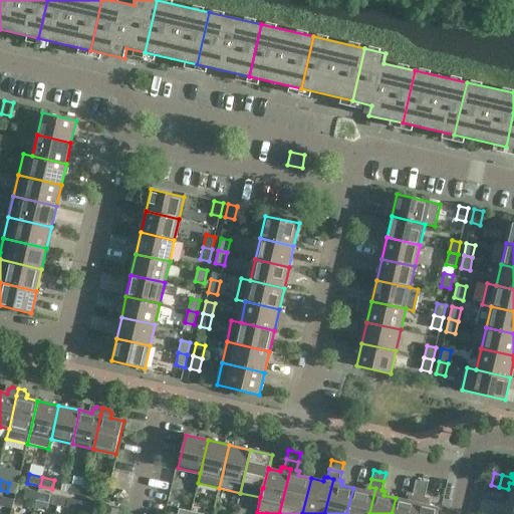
[(416,480),(414,488),(426,491),(428,483),(416,480)]
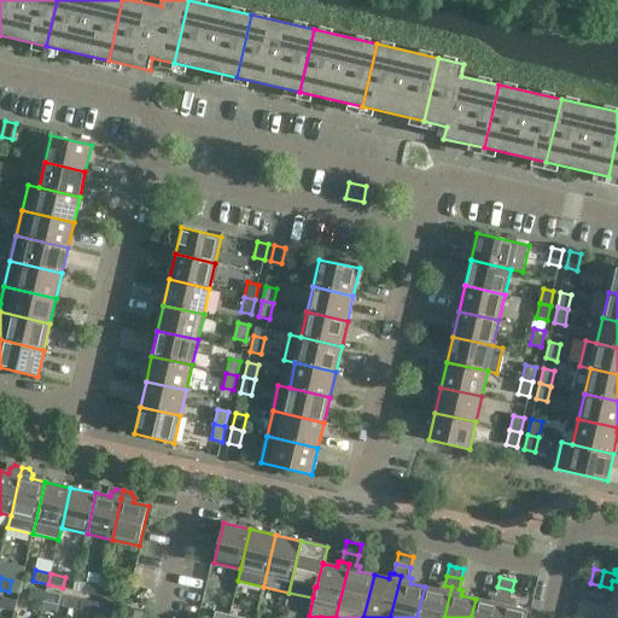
[(99,595),(101,586),(86,582),(83,593),(99,595)]
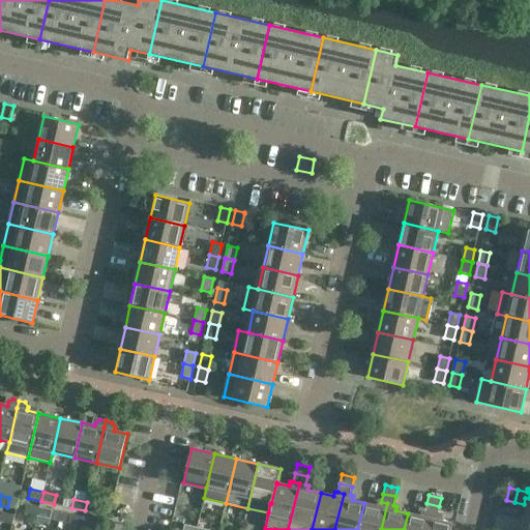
[(381,529),(387,503),(381,502),(378,501),(377,506),(364,503),(357,529),(381,529)]
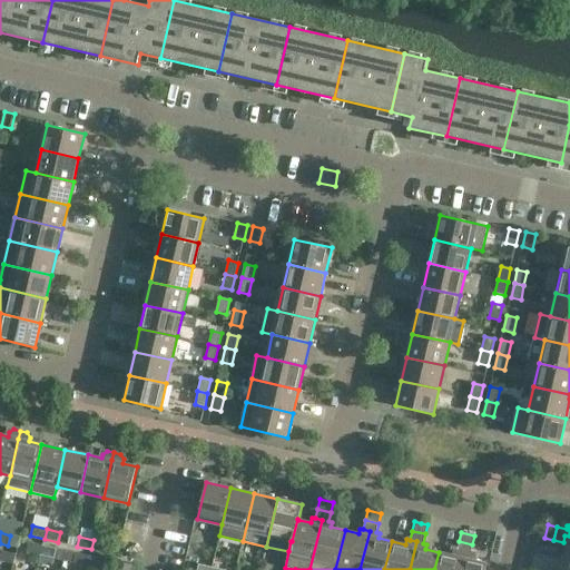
[(107,542),(94,540),(91,549),(105,552),(107,542)]
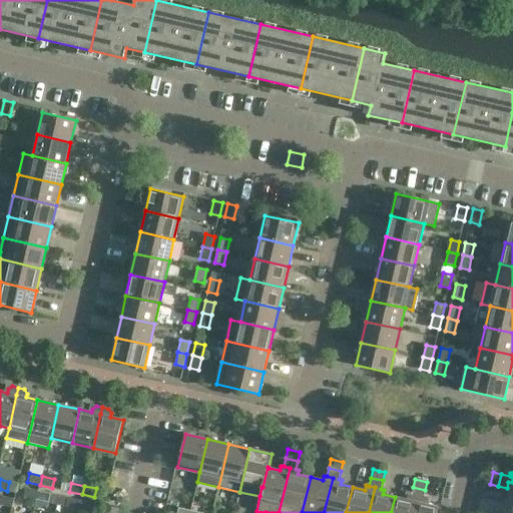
[(423,499),(425,490),(413,487),(411,496),(417,497),(413,512),(436,512),(438,507),(425,504),(426,499),(423,499)]
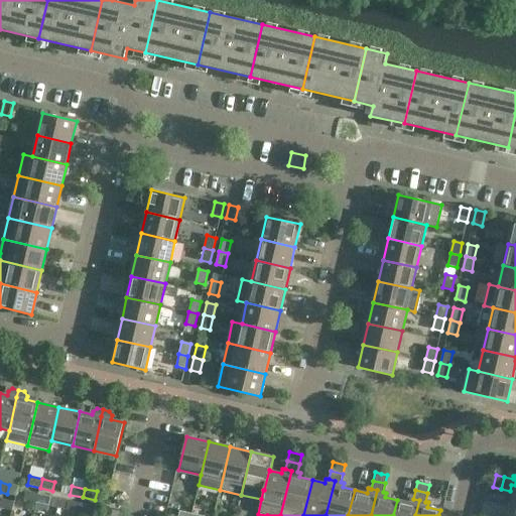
[(36,502),(38,494),(26,491),(24,500),(36,502)]
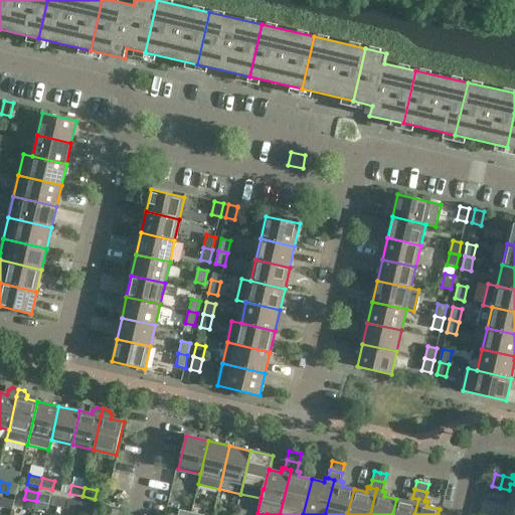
[(51,495),(38,493),(36,501),(49,504),(51,495)]
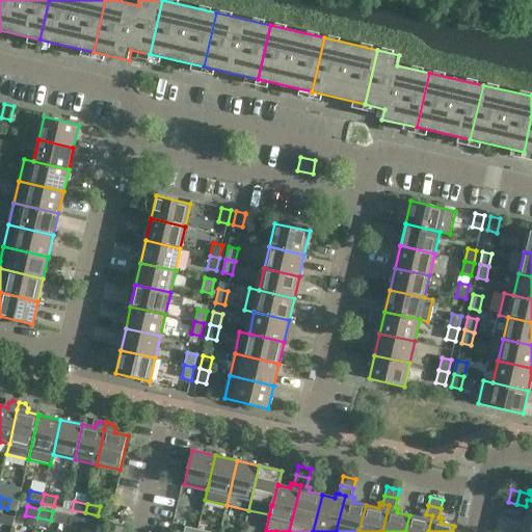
[(428,531),(432,515),(426,514),(423,513),(422,519),(409,515),(405,531),(428,531)]
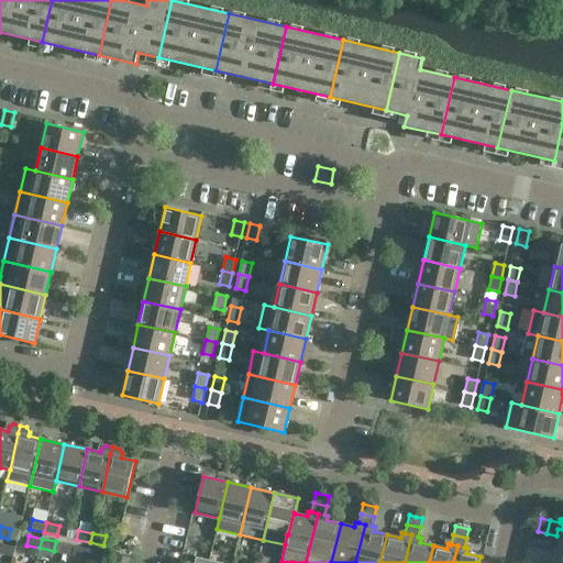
[(0,549),(0,553),(13,558),(15,548),(1,544),(0,549)]
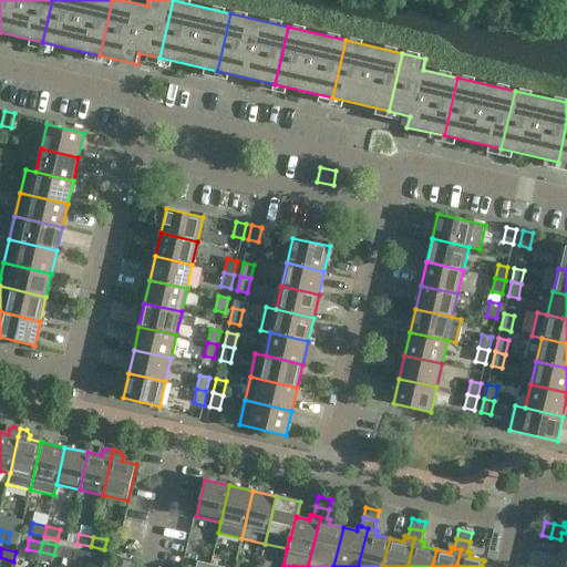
[(86,563),(89,553),(75,549),(73,559),(86,563)]
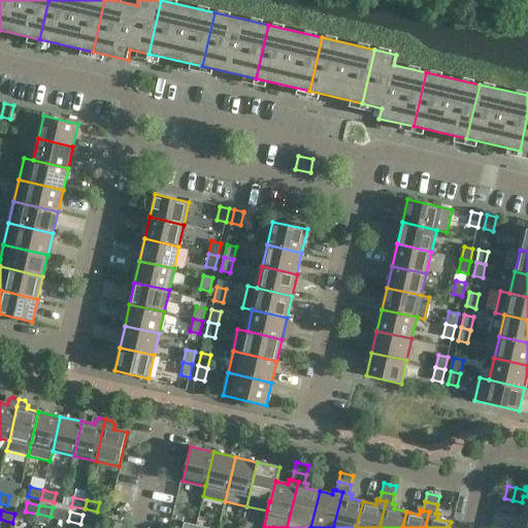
[(96,518),(83,515),(80,524),(94,527),(96,518)]
